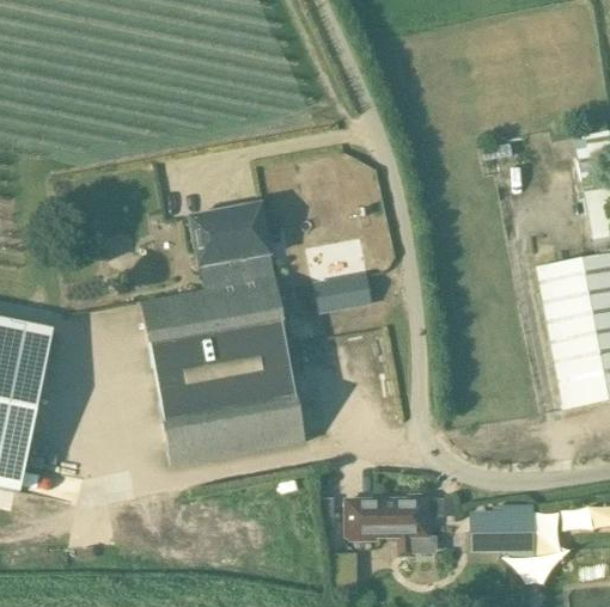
[(609,184),(587,186),(591,240),(609,239),(609,184)]
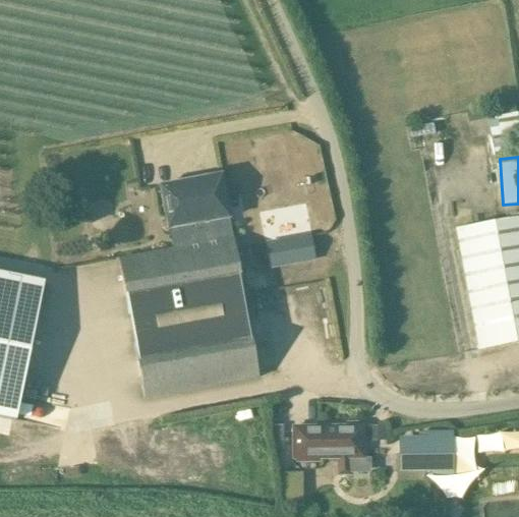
[(245,292),(229,214),(222,172),(163,183),(174,245),(120,254),(130,312),(132,312),(137,338),(135,338),(146,396),(261,375),(249,318),(247,318),(242,292),(245,292)]
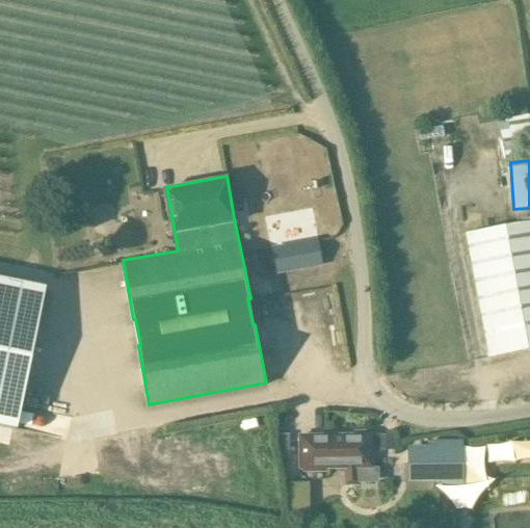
[(529,218),(467,231),(491,354),(529,346),(529,218)]
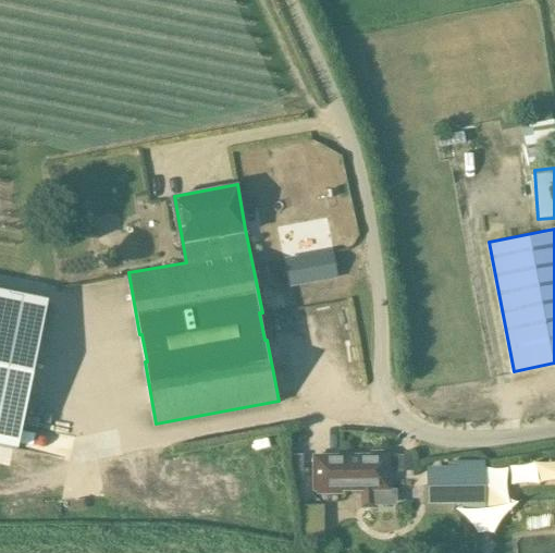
[(293,283),(338,274),(333,248),(310,253),(310,254),(312,265),(290,269),(293,283)]
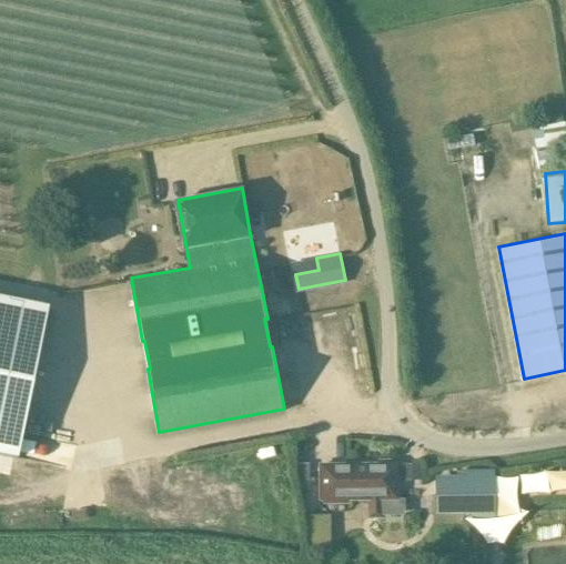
[(50,304),(0,293),(0,451),(19,455),(50,304)]
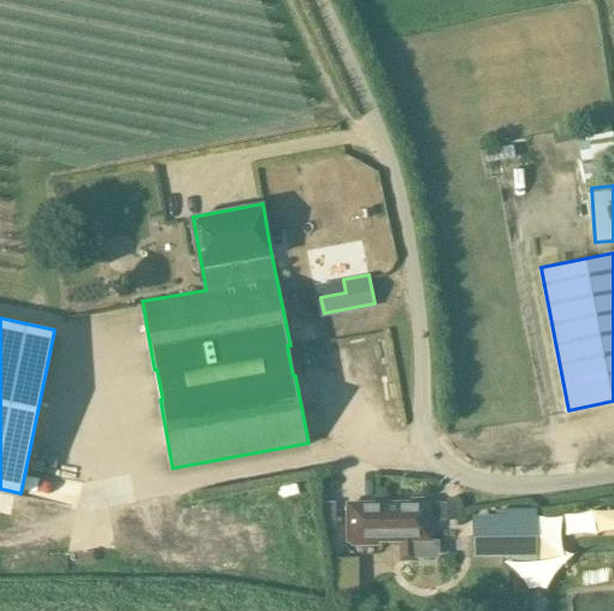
[(414,538),(431,538),(430,500),(425,500),(425,496),(411,497),(411,500),(347,500),(347,538),(402,537),(402,557),(414,556),(414,538)]
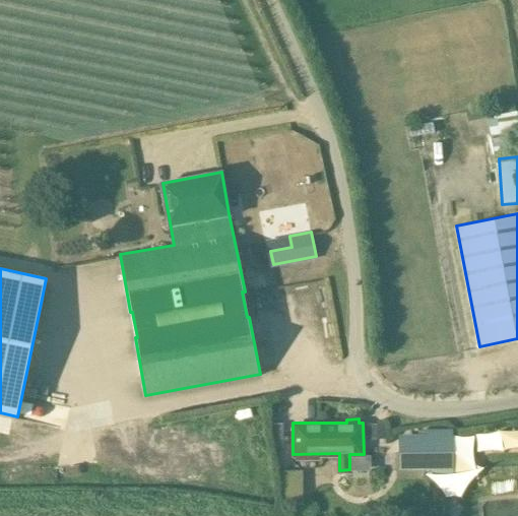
[(386,436),(388,424),(371,422),(370,434),(386,436)]
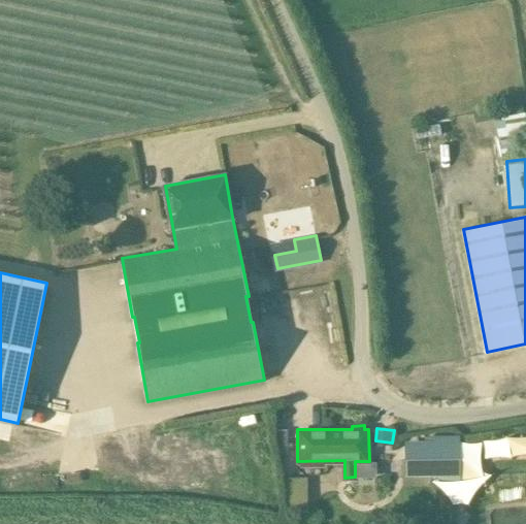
[(458,438),(435,438),(436,443),(408,444),(408,464),(424,464),(424,472),(458,471),(458,438)]
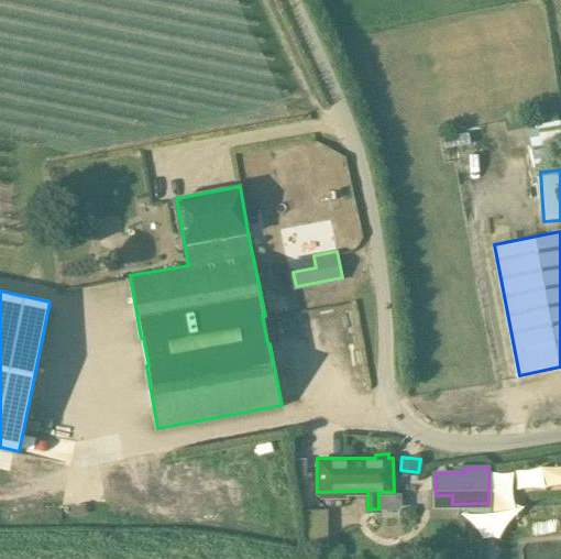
[(308,536),(328,535),(328,508),(308,510),(308,536)]
